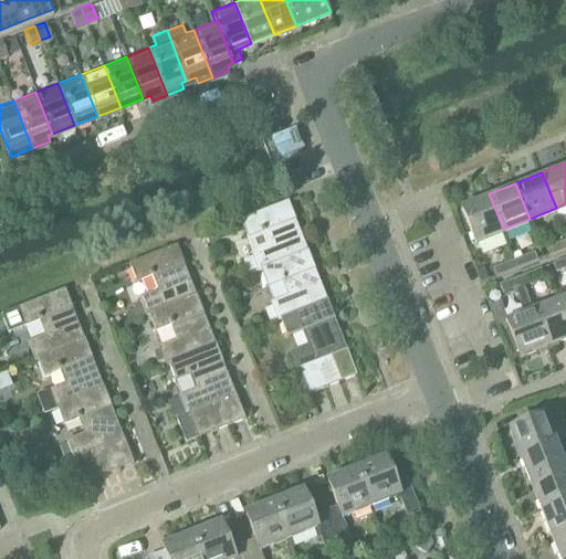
[(489,193),(462,204),(475,240),(503,229),(489,193)]
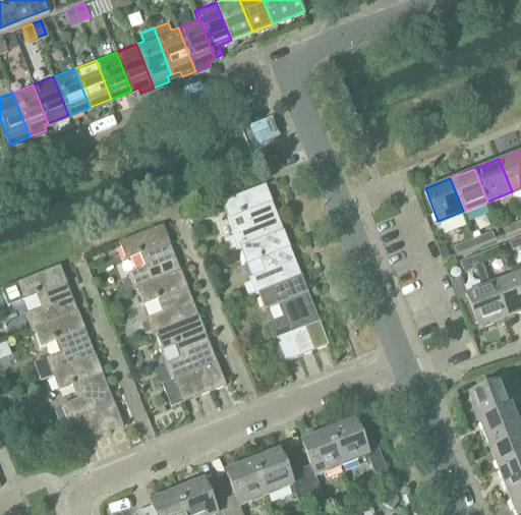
[(267,181),(222,198),(229,216),(234,229),(233,230),(235,235),(238,244),(239,246),(240,245),(240,244),(283,227),(272,198),(273,197),(267,181)]
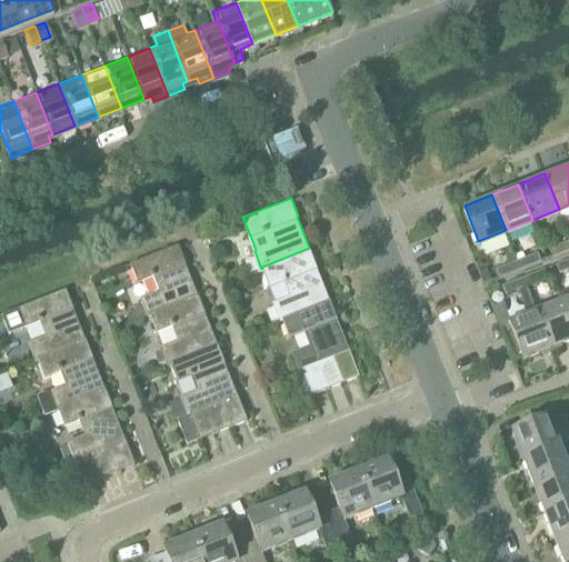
[(553,251),(568,244),(568,236),(550,243),(553,251)]
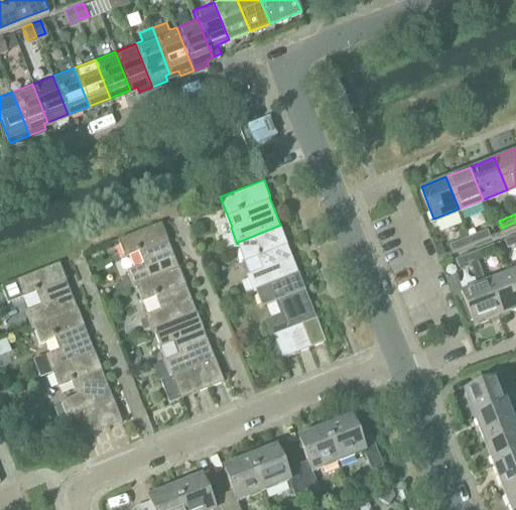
[(161,220),(119,237),(125,254),(140,248),(145,261),(127,268),(129,273),(133,283),(133,284),(137,283),(136,282),(178,265),(177,265),(167,237),(168,237),(161,220)]
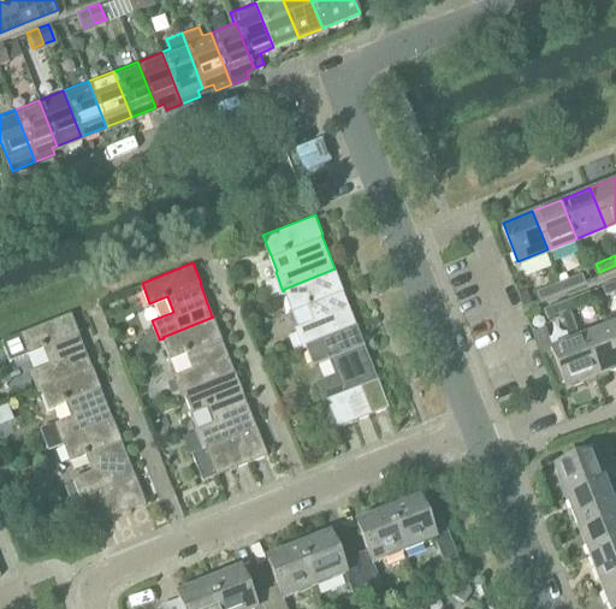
[(335,268),(284,289),(284,290),(292,309),(309,302),(315,319),(296,326),(303,344),(306,344),(304,343),(355,323),(355,321),(342,289),(344,288),(336,267),(335,268)]
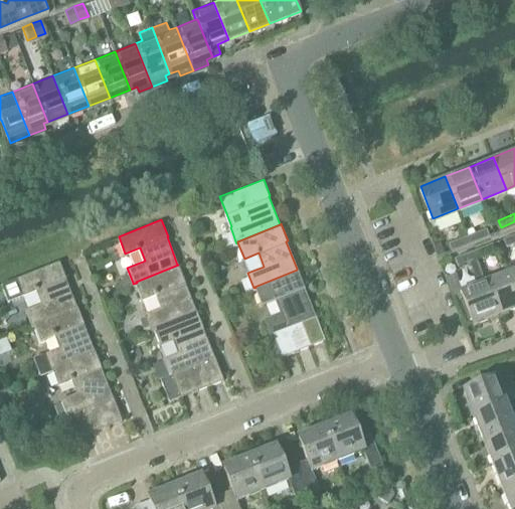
[(467,232),(470,240),(489,232),(486,225),(467,232)]
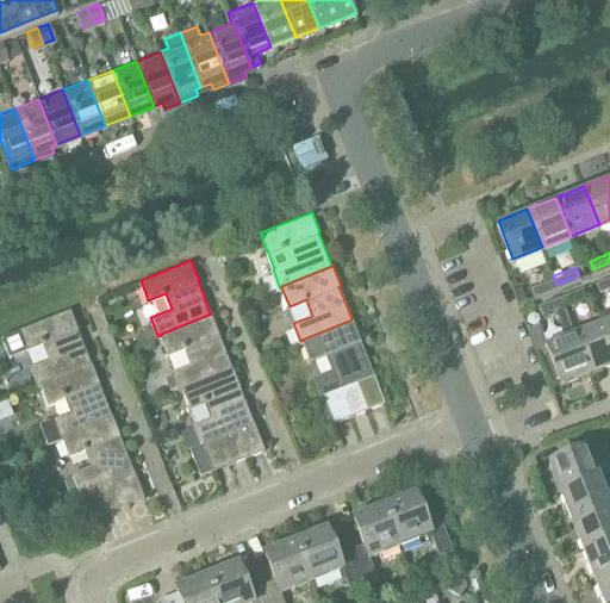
[(601,288),(609,284),(609,273),(597,279),(601,288)]
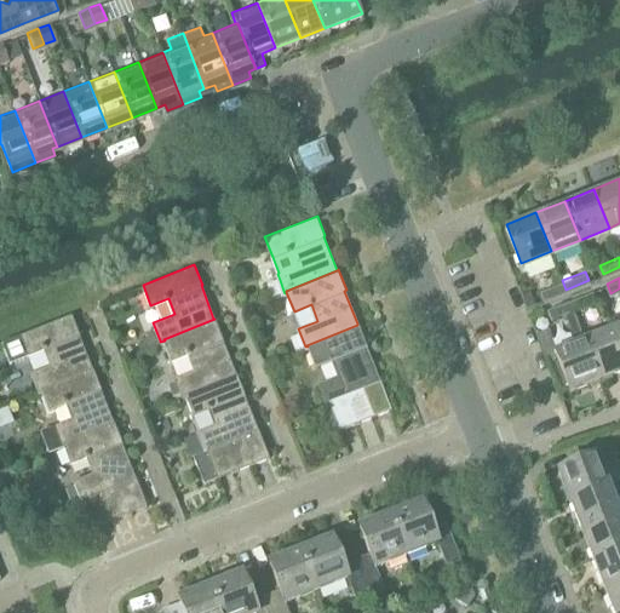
[(280,280),(268,284),(271,296),(283,291),(280,280)]
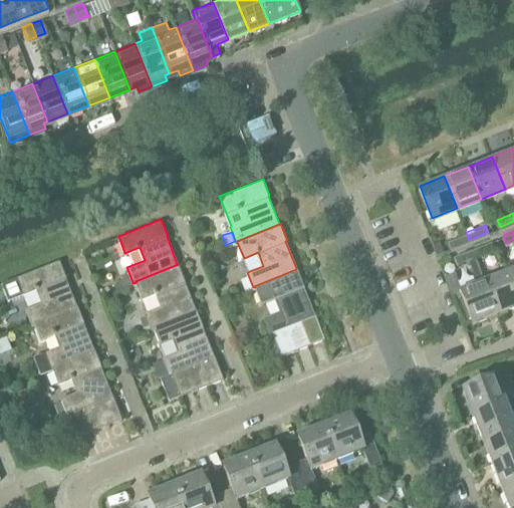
[(452,247),(469,240),(466,232),(449,239),(452,247)]
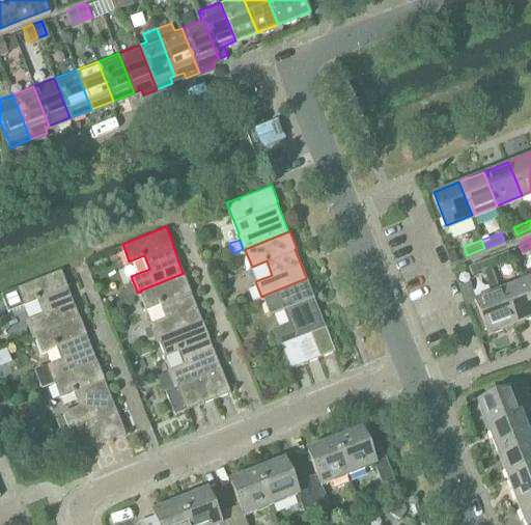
[(507,248),(487,255),(491,264),(510,255),(507,248)]
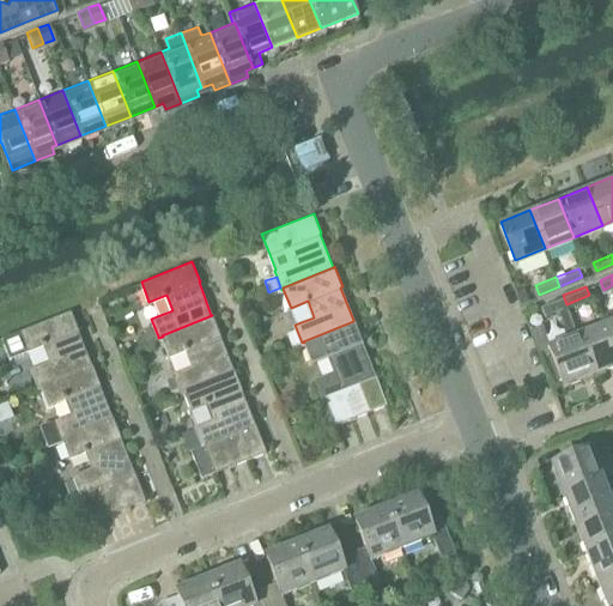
[(558,308),(566,304),(563,295),(541,303),(545,313),(558,308)]
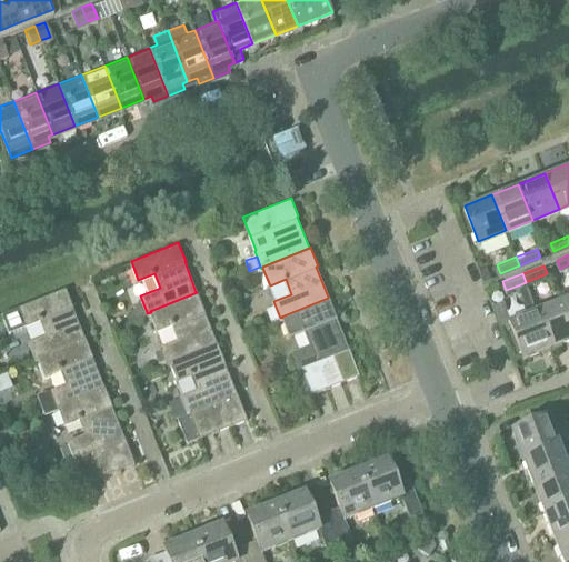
[(526,282),(518,285),(526,304),(533,302),(526,282)]
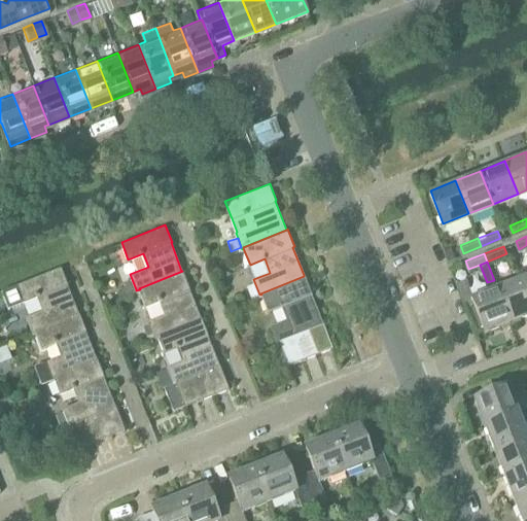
[(16,283),(1,289),(8,307),(24,301),(39,296),(44,309),(28,315),(34,332),(36,331),(35,330),(77,312),(66,283),(68,283),(62,266),(16,283)]
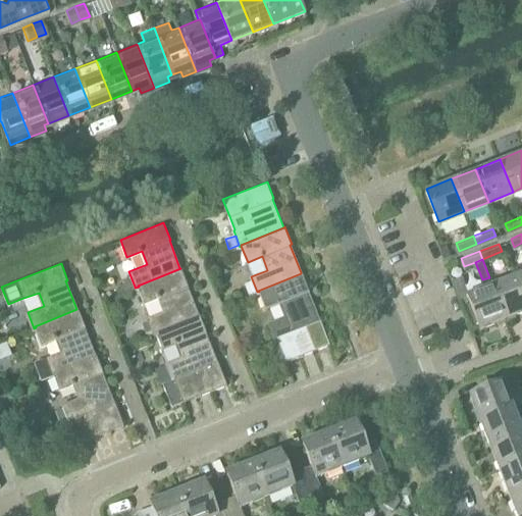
[(180,268),(138,286),(139,287),(145,303),(160,297),(165,311),(149,317),(149,319),(143,321),(146,331),(153,328),(155,333),(157,332),(156,331),(198,314),(198,313),(187,286),(189,285),(181,267),(179,268),(180,268)]
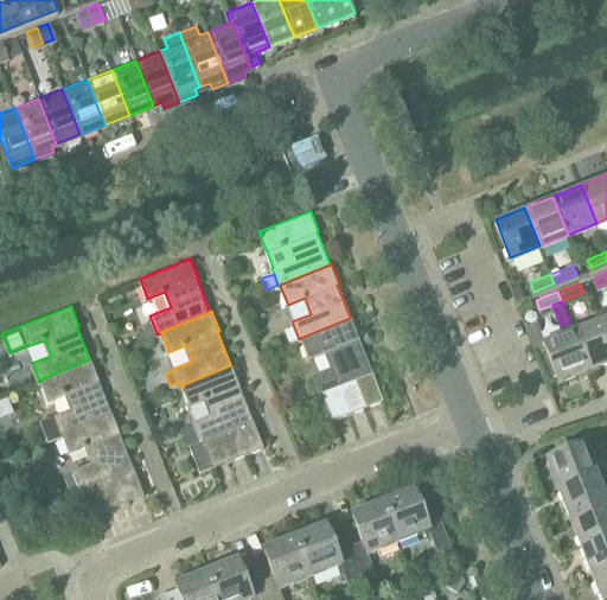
[(350,318),(300,338),(301,339),(308,358),(325,351),(332,368),(313,375),(319,391),(320,393),(321,391),(321,390),(338,384),(355,377),(371,371),(371,370),(358,337),(359,337),(351,316),(350,317),(350,318)]
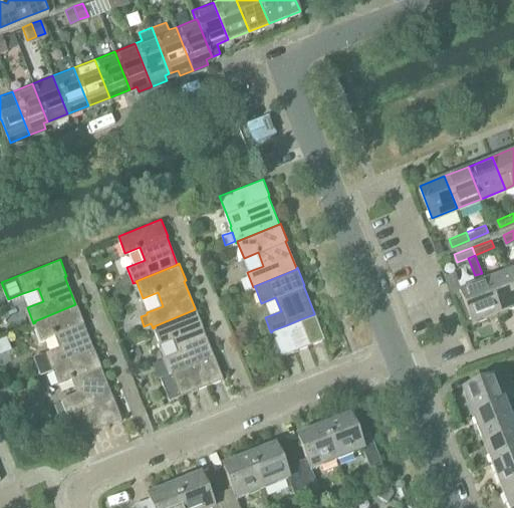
[(513,283),(508,270),(485,279),(497,311),(513,304),(513,283)]
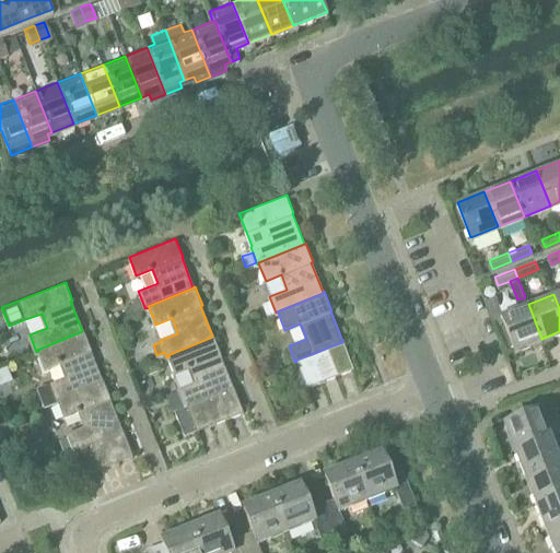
[(140,296),(131,299),(135,310),(136,310),(144,307),(140,296)]
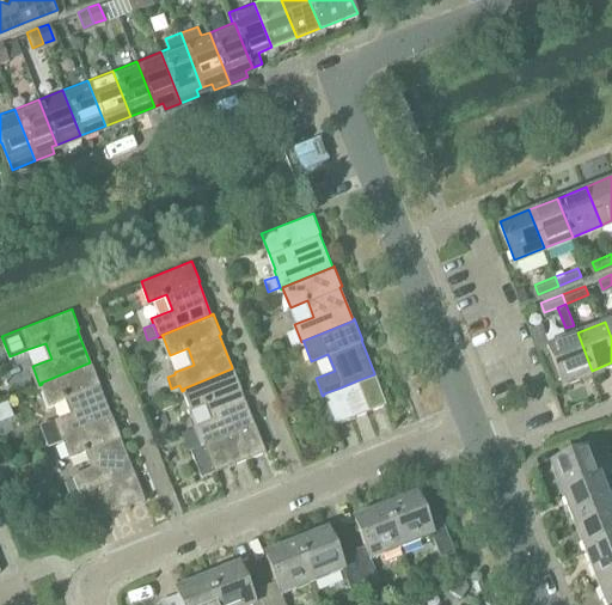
[(577,332),(548,344),(563,383),(592,371),(577,332)]
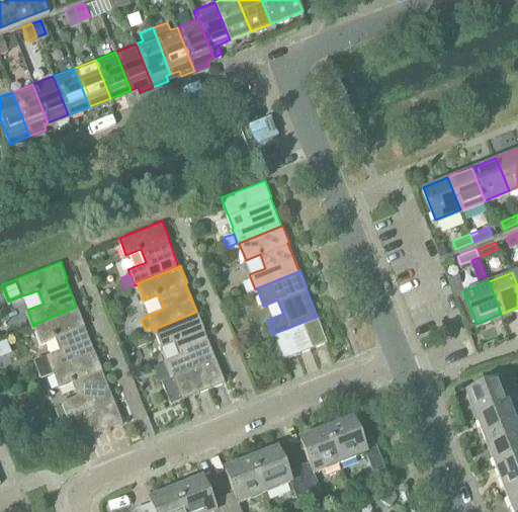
[(36,328),(34,329),(39,343),(46,340),(56,336),(62,349),(46,355),(35,359),(41,375),(54,370),(53,368),(94,352),(83,324),(85,324),(78,306),(76,307),(34,324),(35,325),(36,328)]
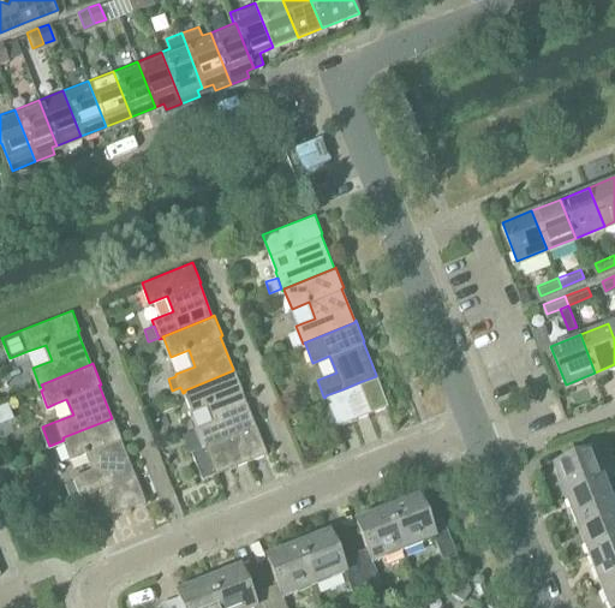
[(233,370),(184,391),(185,392),(192,411),(209,404),(216,419),(196,428),(203,445),(206,445),(206,443),(220,437),(238,430),(255,424),(254,423),(242,389),(243,389),(234,369),(233,369),(233,370)]
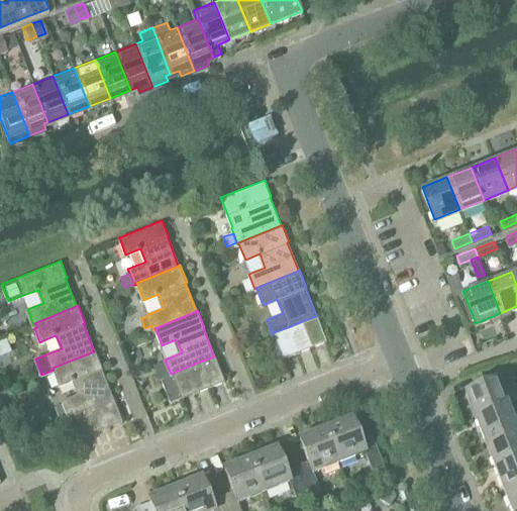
[(316,316),(302,321),(311,344),(327,338),(317,315),(316,315),(316,316)]
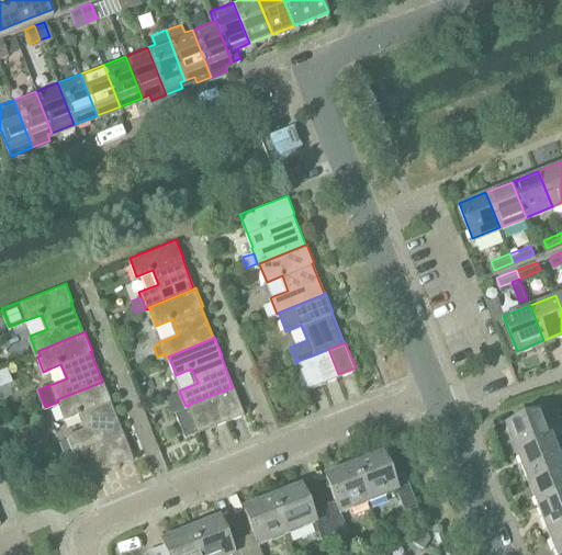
[(328,349),(313,355),(323,381),(338,374),(328,349)]
